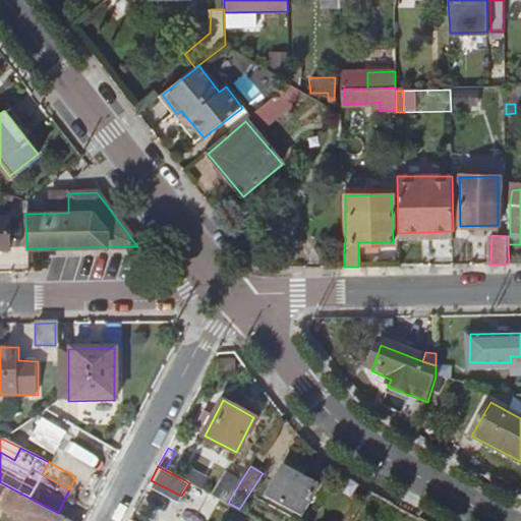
[(283,467),(269,496),(303,514),(319,485),(283,467)]
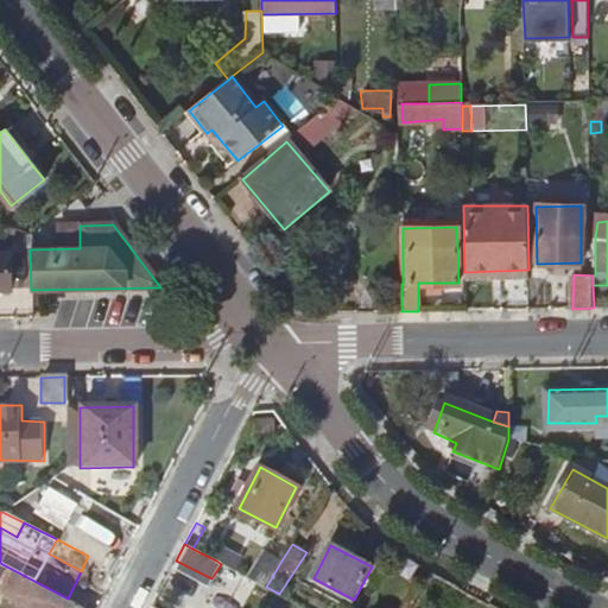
[(216,561),(221,564),(236,571),(245,557),(223,548),(216,561)]
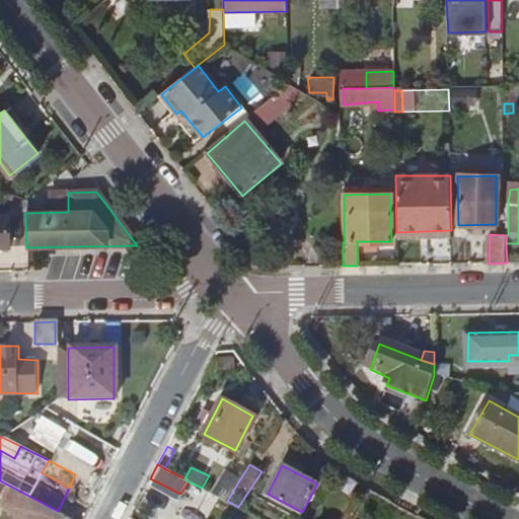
[(212,493),(227,501),(240,478),(227,470),(212,493)]
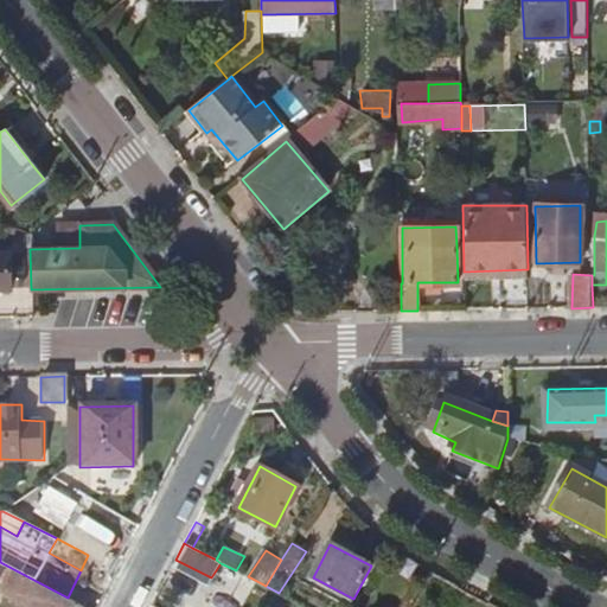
[(83,606),(68,598),(0,562),(0,592),(29,606),(83,606)]
